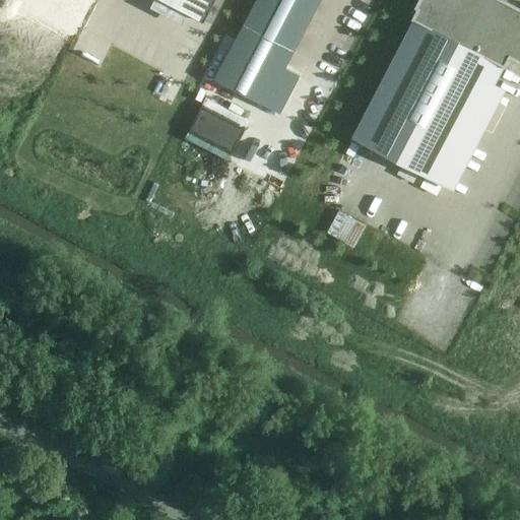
[(181,22),(186,11),(164,0),(151,0),(149,6),(181,22)]
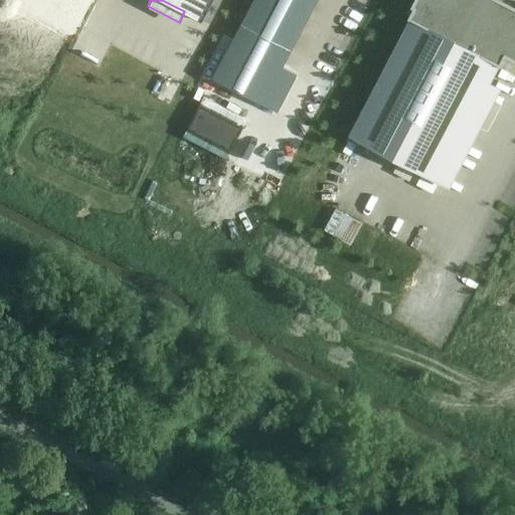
[(162,0),(184,11),(202,20),(212,0),(162,0)]
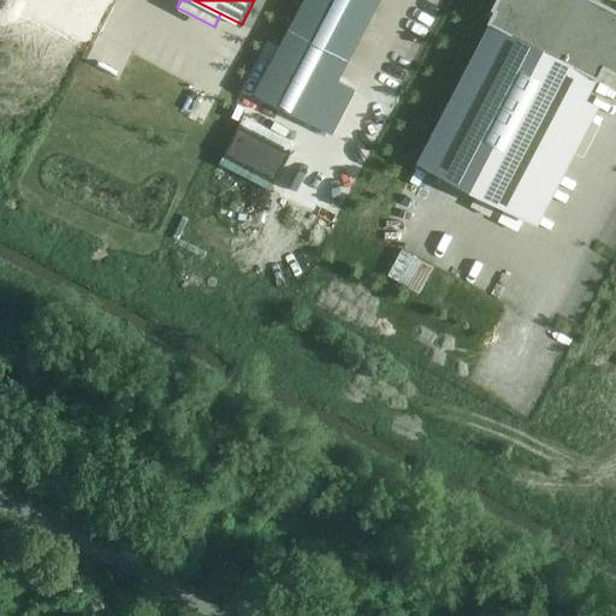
[(300,0),(289,23),(349,54),(377,0),(300,0)]
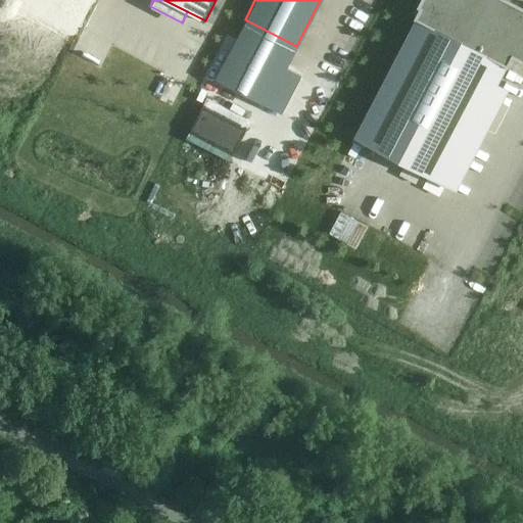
[(522,0),(412,0),(405,14),(415,19),(508,67),(517,73),(522,60),(522,0)]
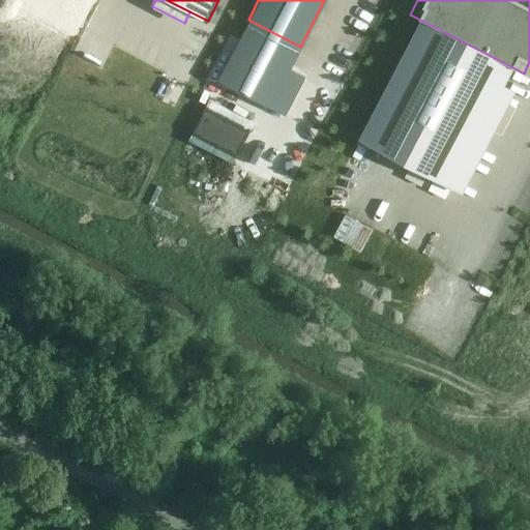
[(420,20),(357,140),(452,188),(514,68),(420,20)]
